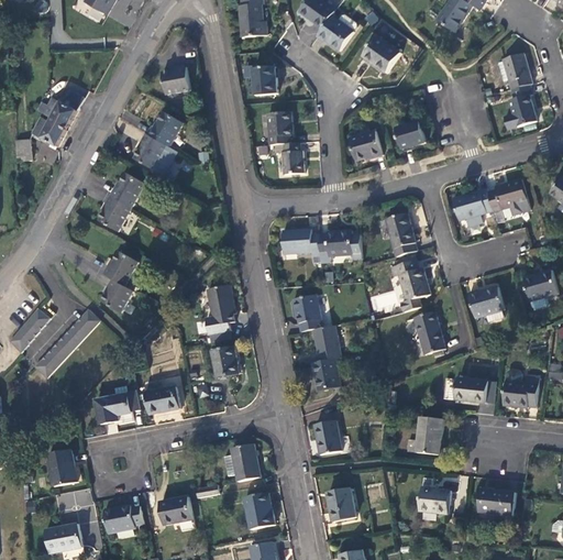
[(108,11),(113,0),(88,0),(108,11)]
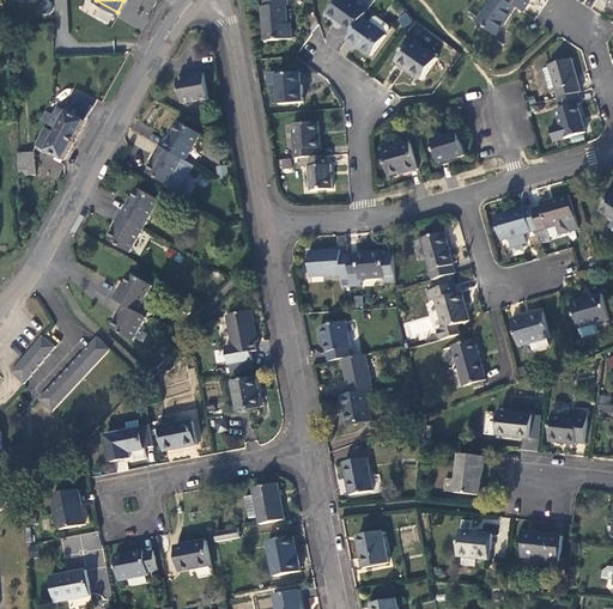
[(260,5),(262,38),(289,36),(289,26),(286,26),(285,22),(284,4),(286,2),(286,0),(261,0),(262,5),(260,5)]
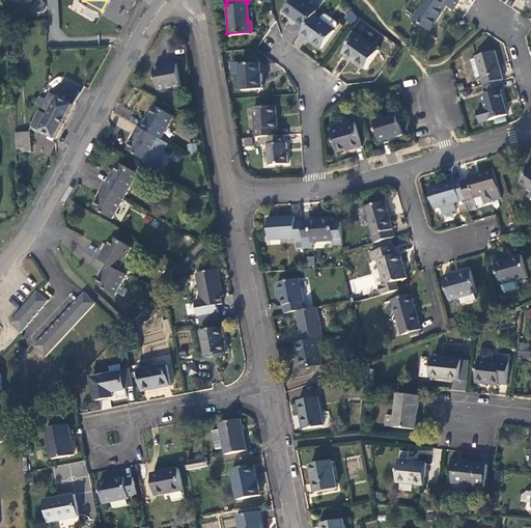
[(295,22),(301,26),(310,12),(313,9),(300,0),(286,0),(280,9),(295,21),(295,22)]
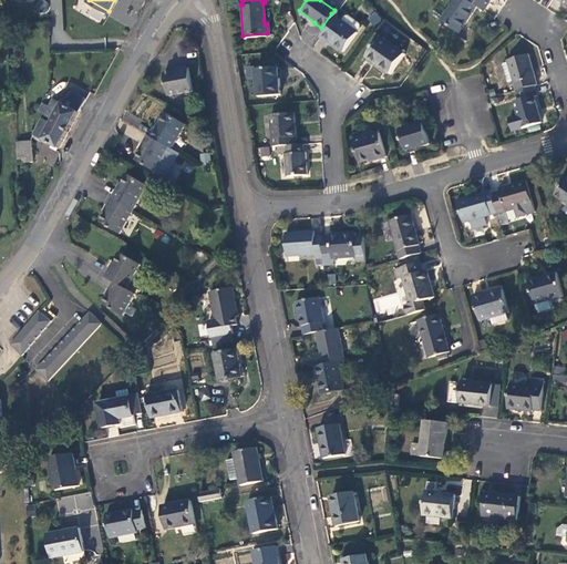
[(459,30),(476,3),(470,0),(452,0),(440,18),(459,30)]
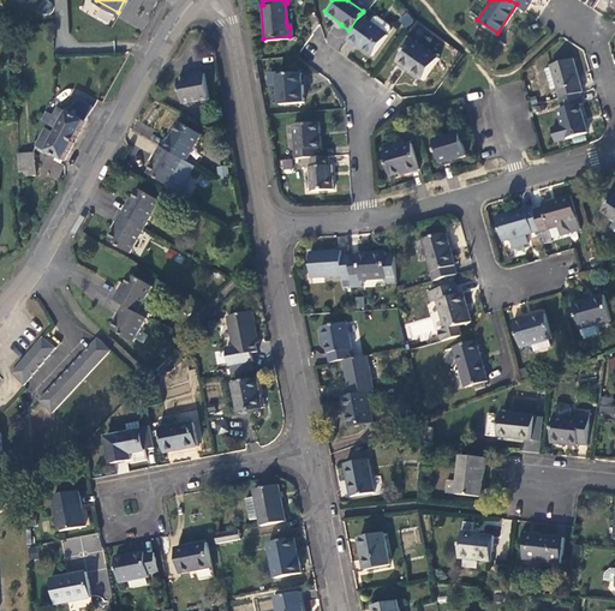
[(509,0),(517,4),(524,10),(530,0),(509,0)]
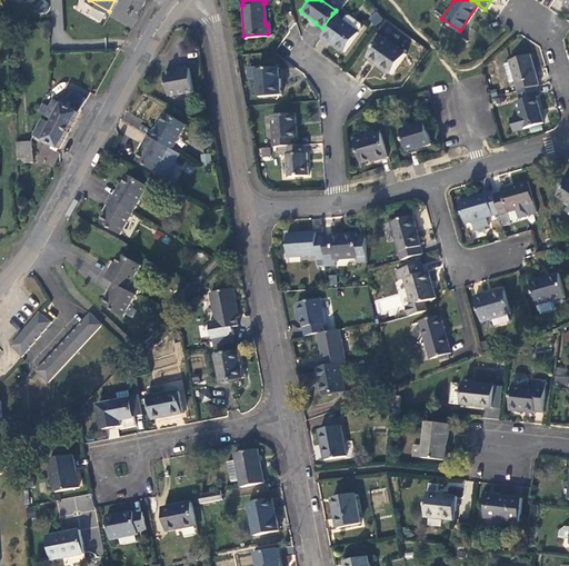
[(340,50),(355,31),(358,26),(358,22),(347,15),(343,15),(339,19),(332,13),(322,28),(317,35),(325,40),(326,39),(340,50)]
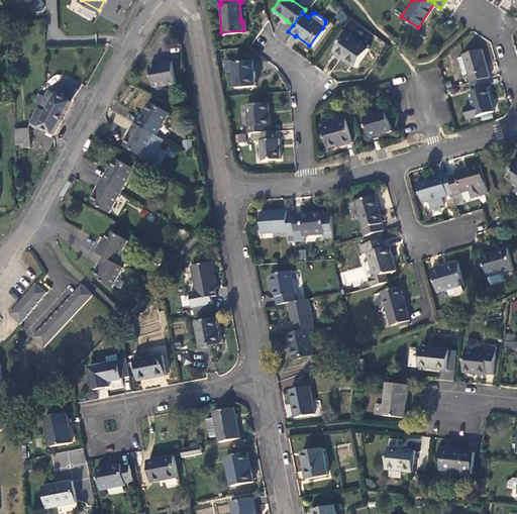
[(367,47),(345,32),(332,50),(353,66),(367,47)]
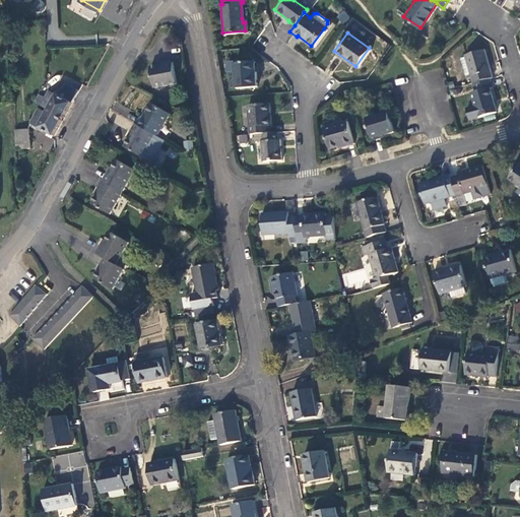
[(468,73),(471,81),(488,77),(490,76),(482,48),(463,53),(464,55),(468,73)]
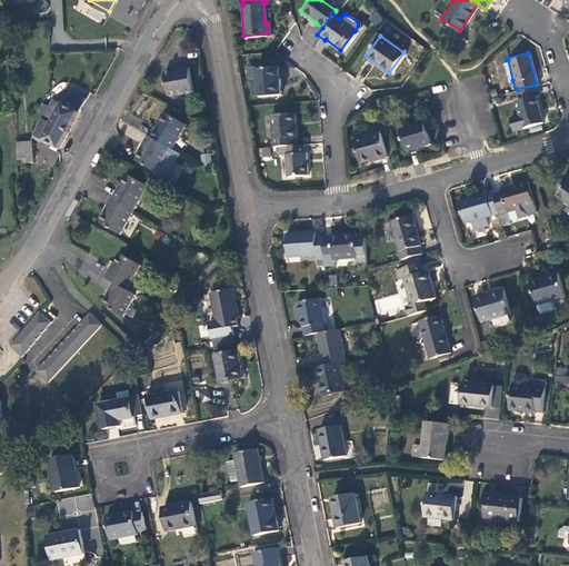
[(503,82),(512,80),(508,60),(499,63),(503,82)]
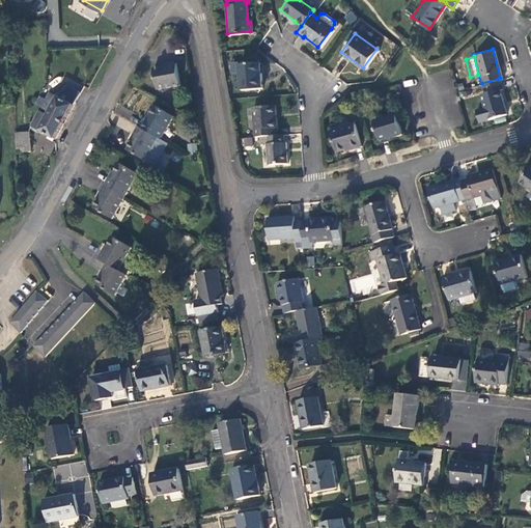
[(260,86),(258,61),(238,62),(240,87),(260,86)]
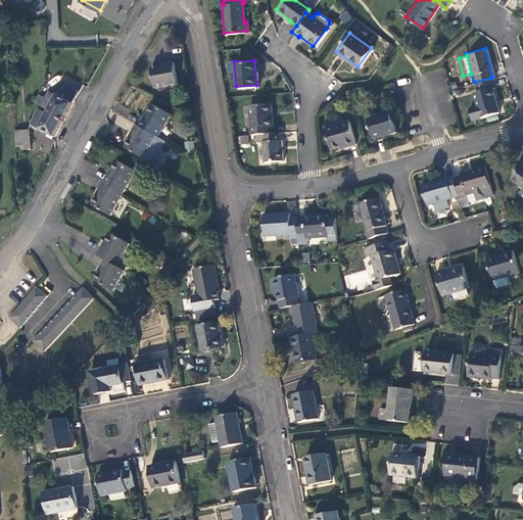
[(178,83),(173,61),(165,62),(165,63),(150,66),(154,87),(178,83)]
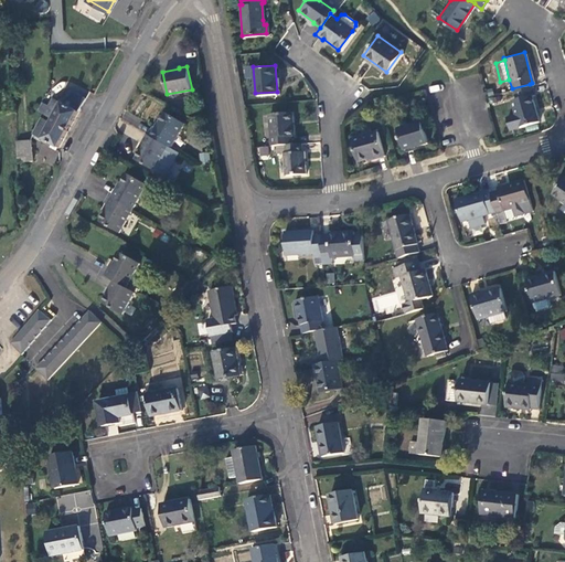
[(532,93),(530,84),(512,88),(514,98),(510,99),(513,114),(503,117),(507,129),(535,120),(529,94),(532,93)]
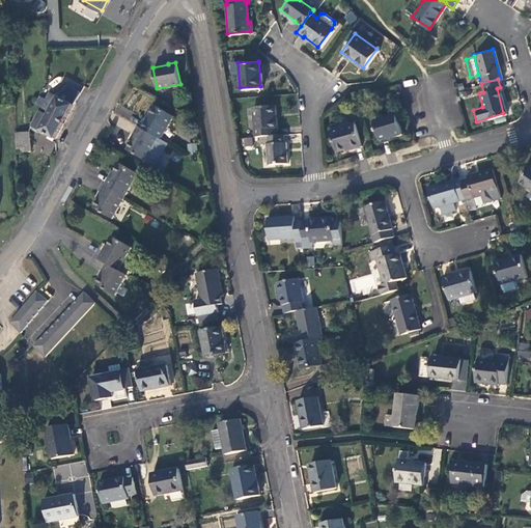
[(46,98),(40,107),(49,111),(64,119),(80,91),(63,81),(56,93),(50,90),(46,98)]
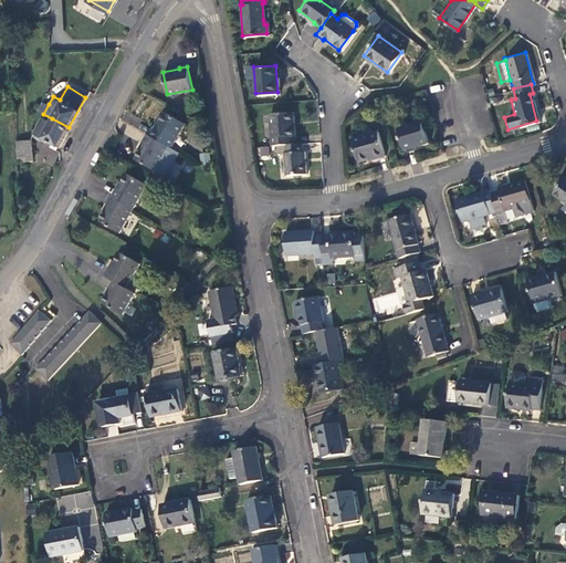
[(49,104),(41,101),(35,110),(43,114),(49,104)]
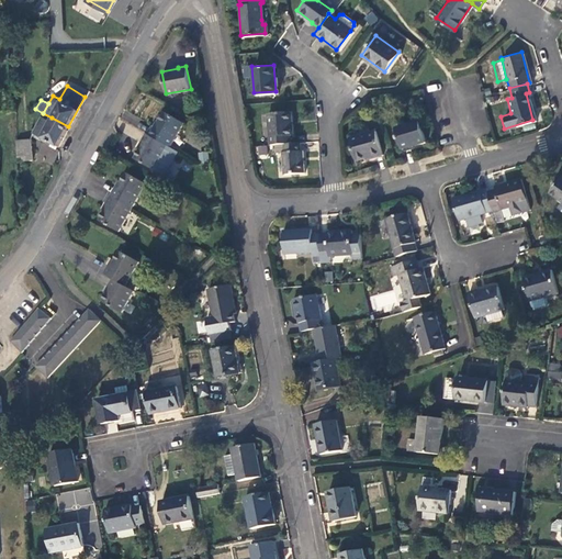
[(266,111),(268,142),(281,141),(290,141),(289,132),(291,132),(290,109),(266,111)]
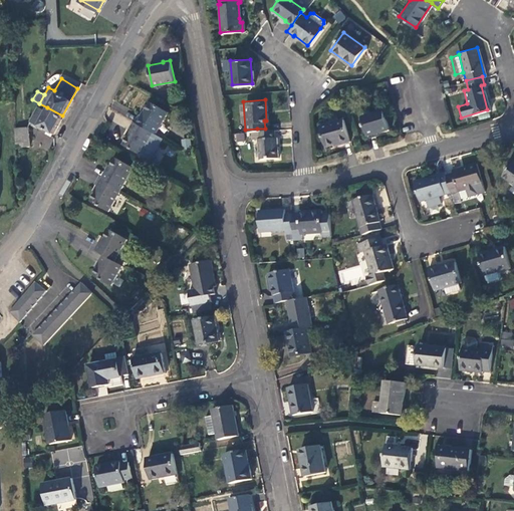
[(139,114),(135,122),(153,133),(155,134),(167,112),(149,102),(141,116),(139,114)]
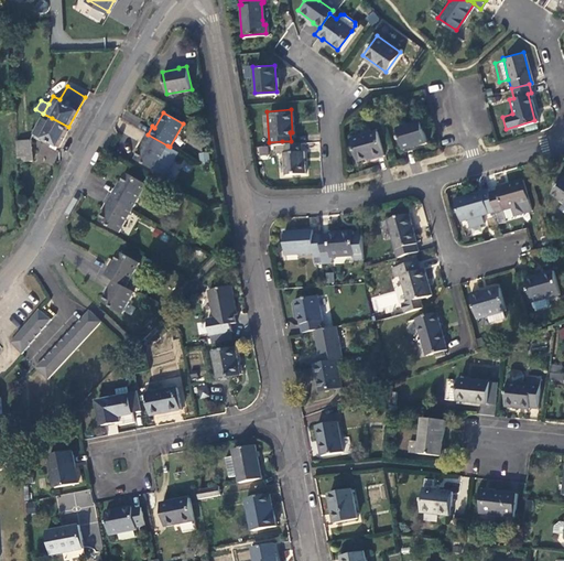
[(51,121),(42,116),(33,131),(58,144),(68,127),(52,118),(51,121)]
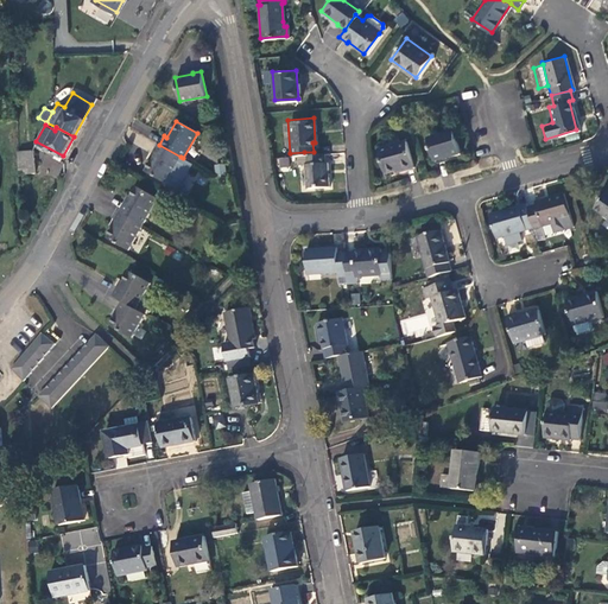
[(432,159),(457,152),(451,131),(426,138),(432,159)]
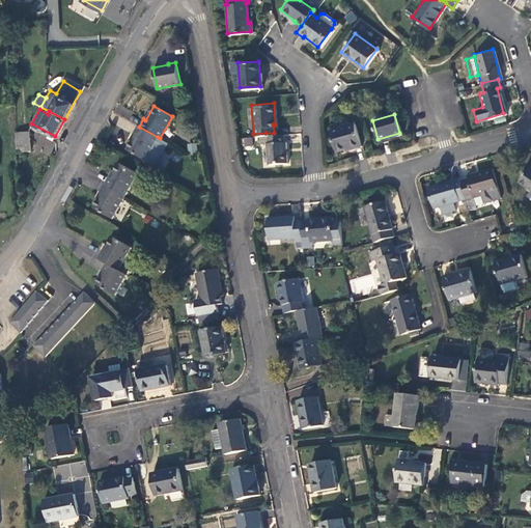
[(359,144),(353,122),(328,129),(334,149),(351,144),(351,146),(359,144)]
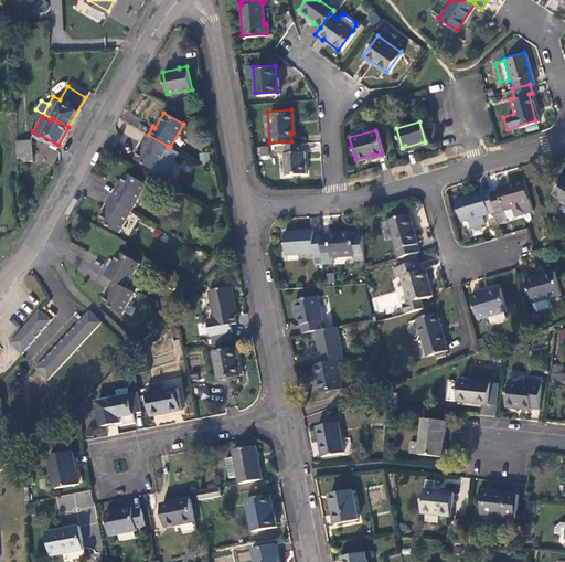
[(153,170),(168,146),(148,135),(146,138),(147,139),(135,159),(153,170)]
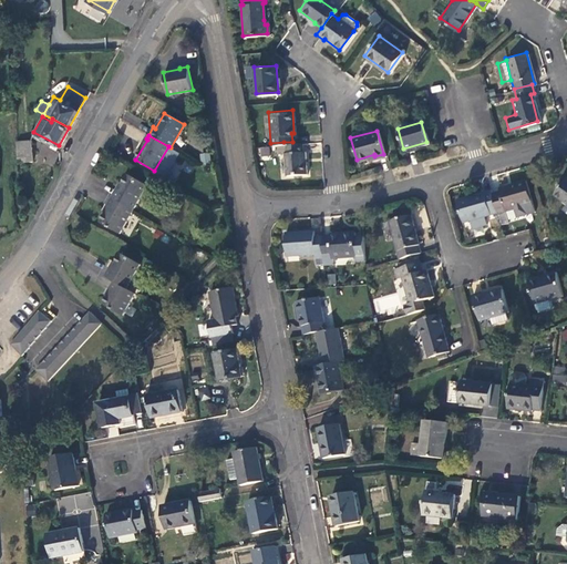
[(18,141),(20,161),(33,161),(32,141),(18,141)]
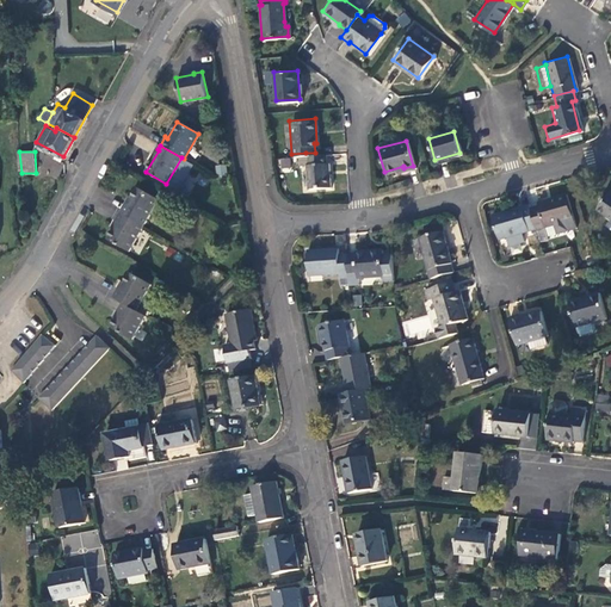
[(325,161),(323,153),(315,153),(306,153),(307,162),(304,162),(307,186),(328,185),(327,161),(325,161)]
